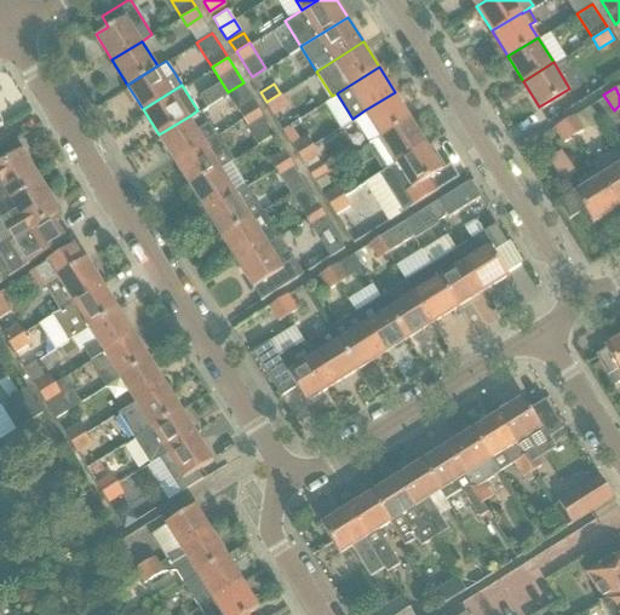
[(365,110),(354,118),(369,142),(380,136),(409,116),(395,92),(365,110)]
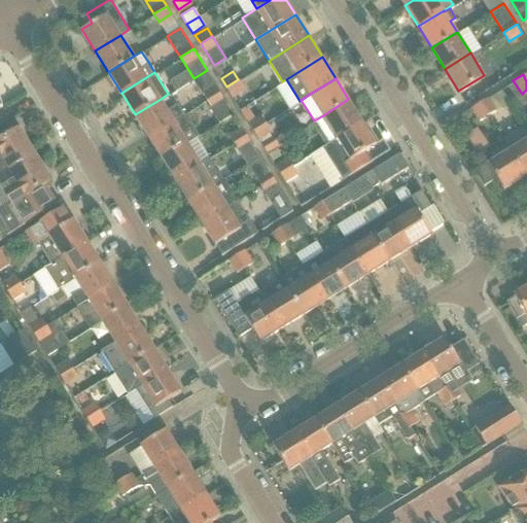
[(238,79),(226,86),(232,96),(244,89),(238,79)]
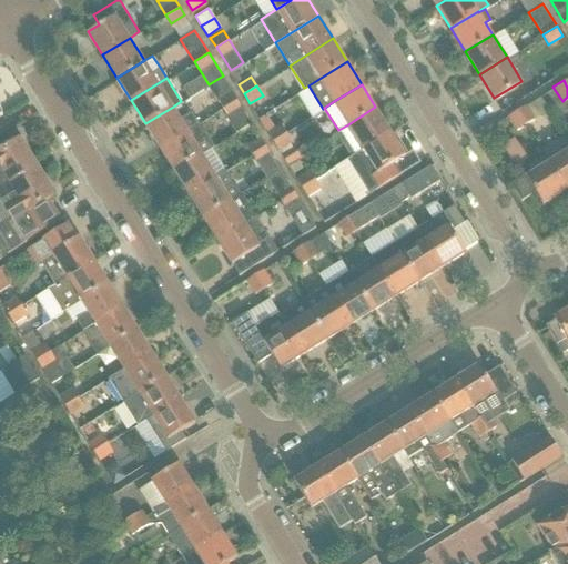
[(232,91),(220,98),(224,107),(236,99),(232,91)]
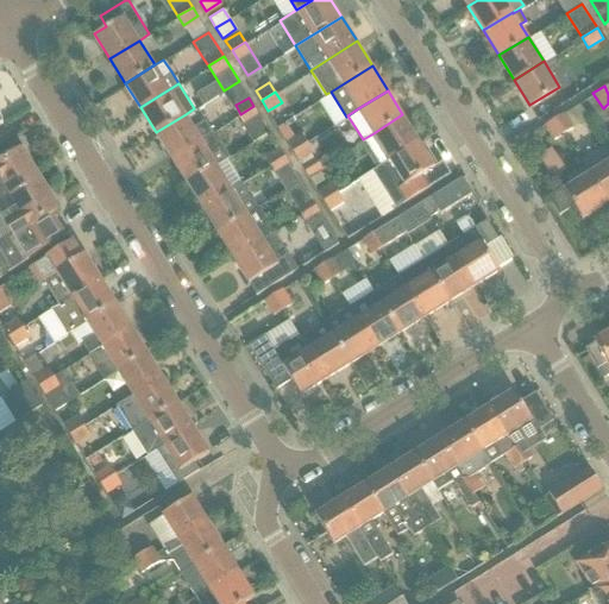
[(253,106),(240,114),(256,138),(269,130),(253,106)]
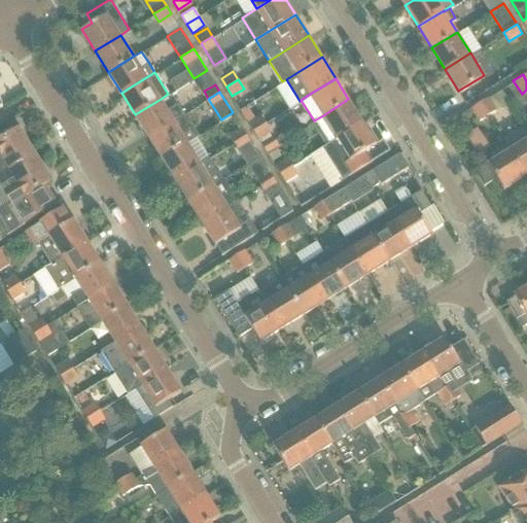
[(488,96),(480,101),(487,113),(495,108),(488,96)]
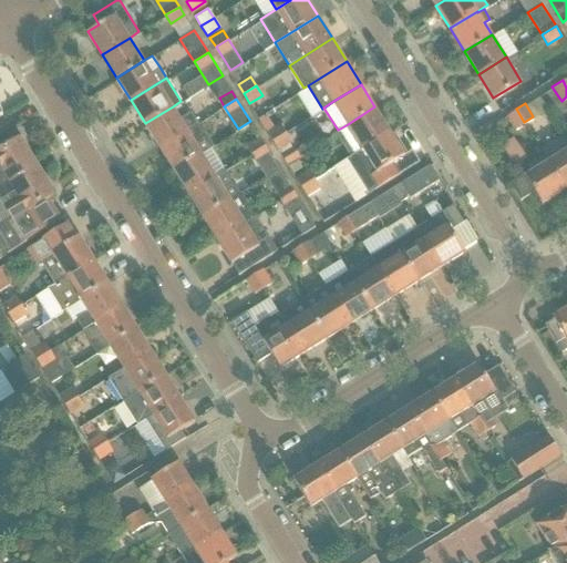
[(145,123),(160,146),(197,123),(189,111),(179,118),(173,106),(145,123)]
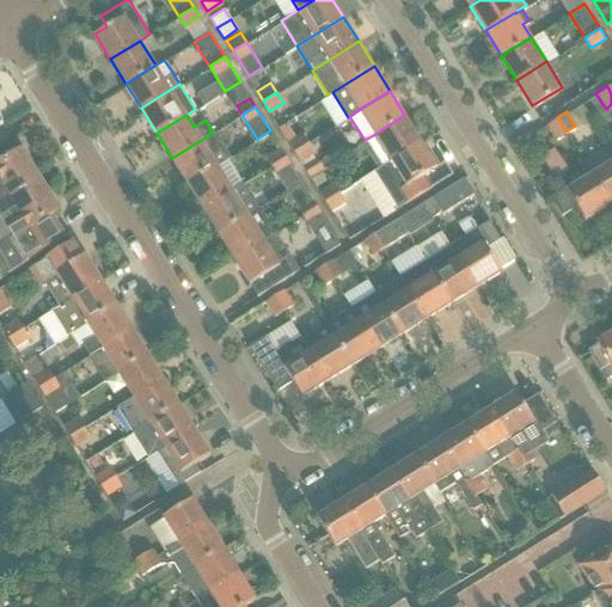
[(375,134),(391,158),(420,140),(404,115),(375,134)]
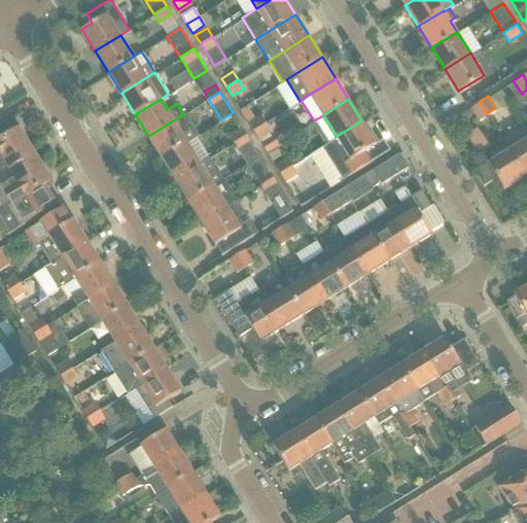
[(487,113),(480,101),(471,106),(480,118),(487,113)]
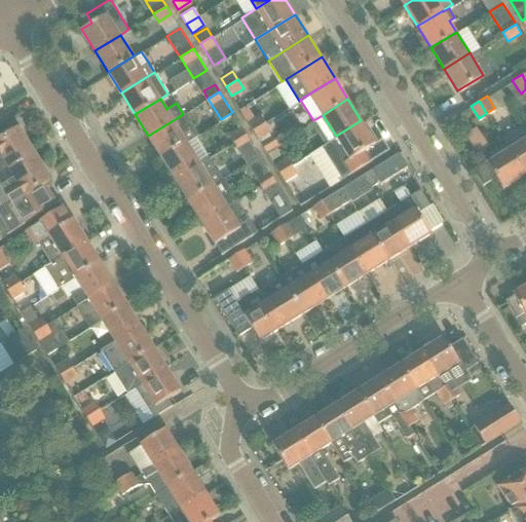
[(246,105),(239,109),(248,121),(253,129),(264,122),(259,114),(254,117),(246,105)]
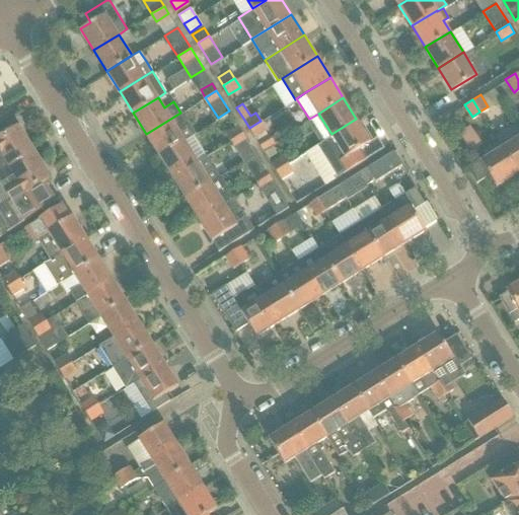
[(180,113),(146,134),(159,155),(194,134),(180,113)]
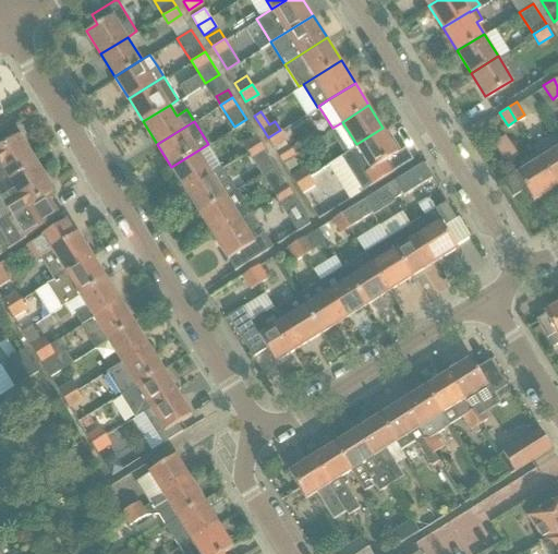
[(356,144),(342,154),(363,188),(370,184),(376,180),(395,168),(388,157),(398,151),(396,148),(399,146),(392,136),(389,137),(383,128),(356,144)]
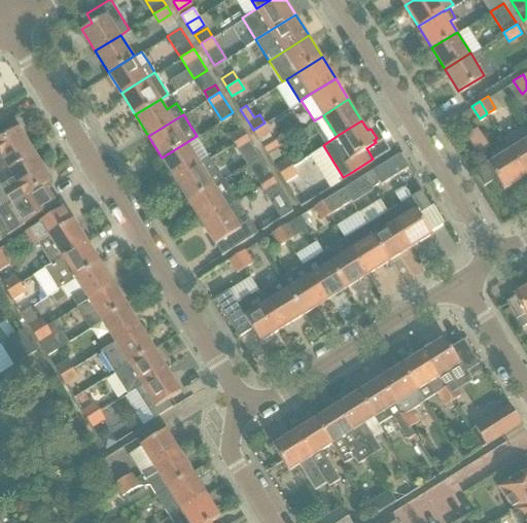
[(265,123),(253,130),(258,138),(270,131),(265,123)]
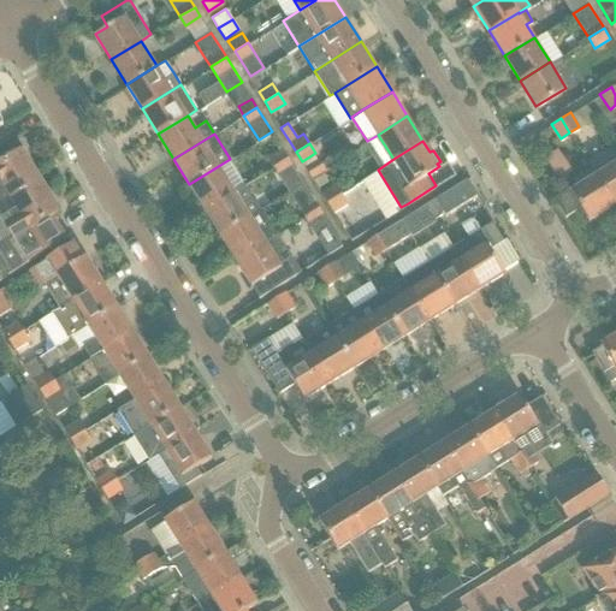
[(282,148),(268,156),(273,165),(288,156),(282,148)]
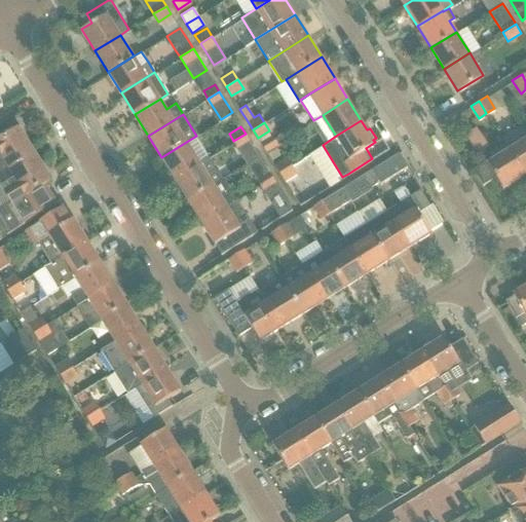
[(0,173),(33,153),(17,127),(0,138),(0,173)]
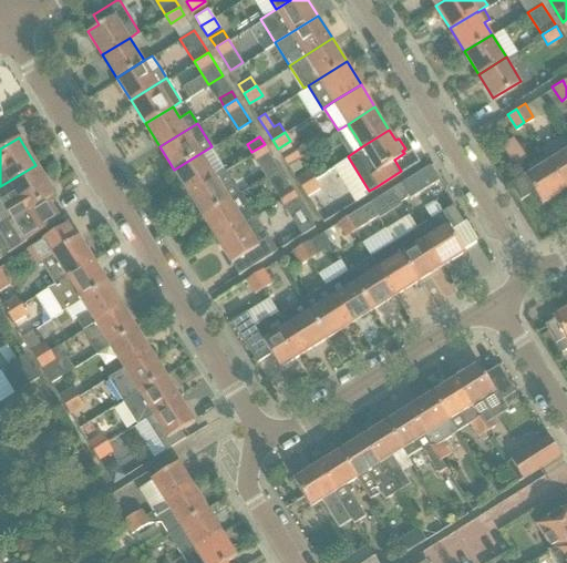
[(265,144),(251,152),(266,175),(279,167),(265,144)]
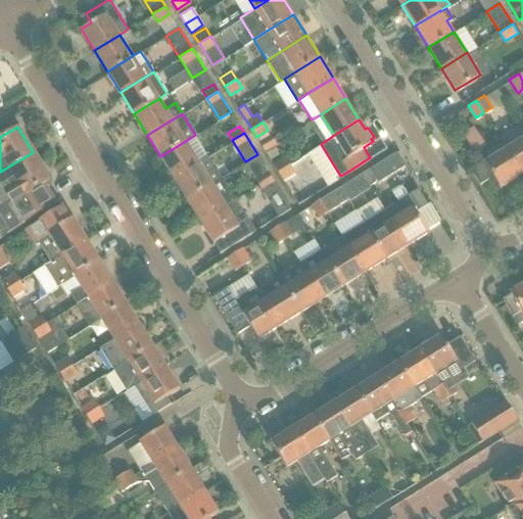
[(195,135),(160,156),(174,177),(199,161),(206,156),(207,155),(195,135)]
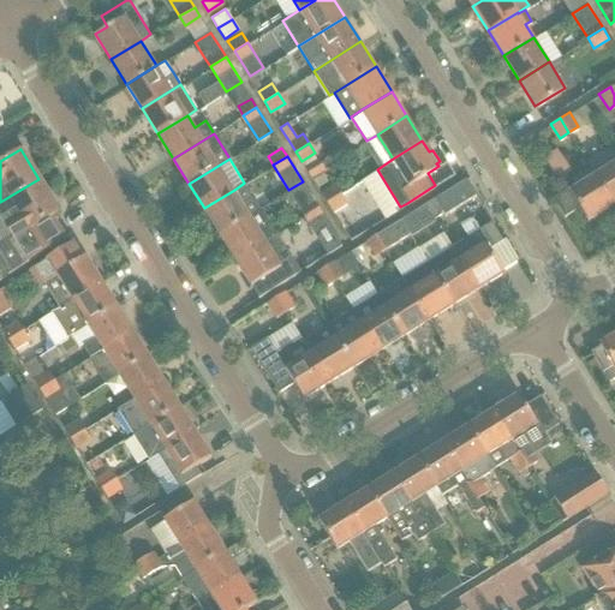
[(614,160),(595,174),(614,203),(614,202),(614,160)]
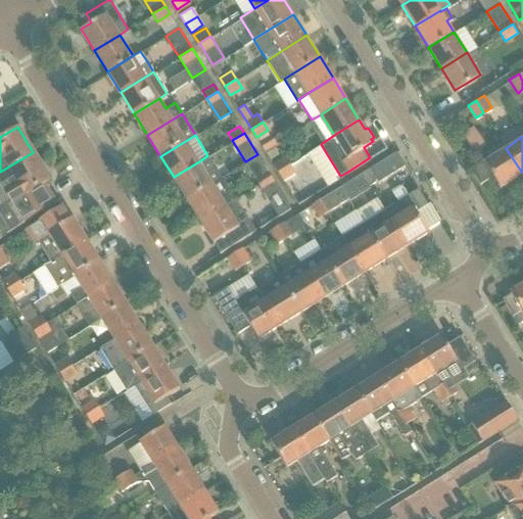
[(522,173),(506,148),(485,160),(484,158),(471,168),(480,183),(493,175),(501,186),(522,173)]
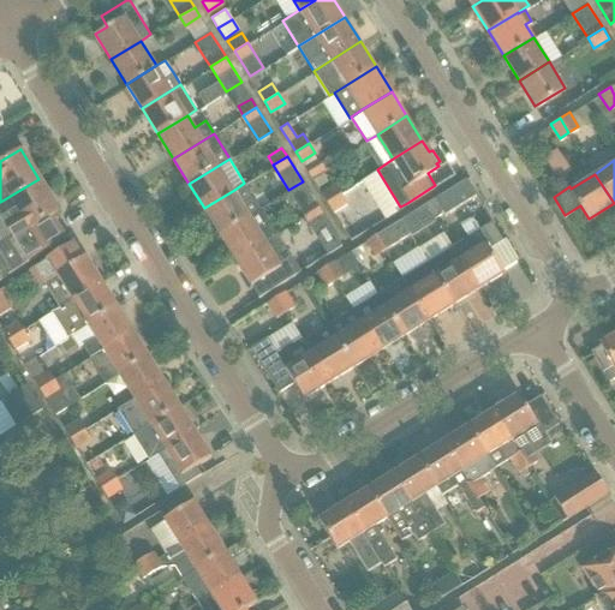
[(466,177),(425,202),(434,216),(443,210),(445,213),(476,193),(466,177)]
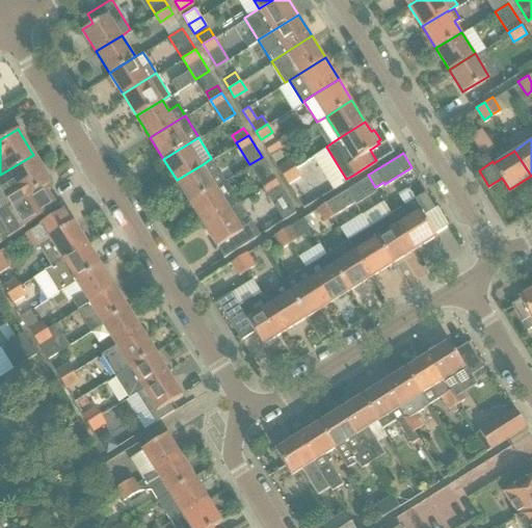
[(0,183),(11,204),(0,211),(0,227),(5,235),(25,223),(54,205),(54,204),(43,185),(50,181),(33,155),(0,175),(0,183)]
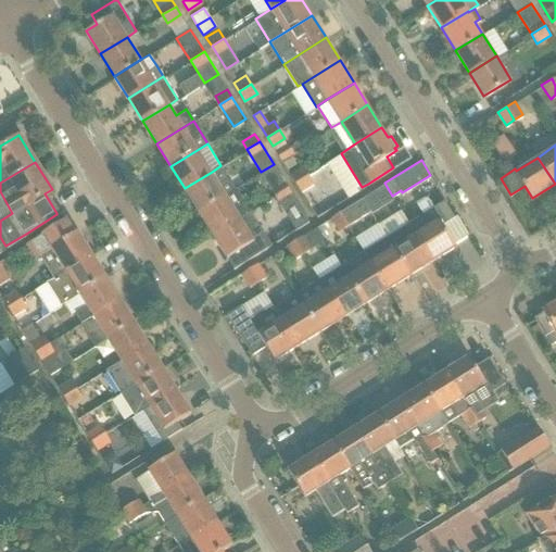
[(302,165),(289,173),(294,182),(307,174),(302,165)]
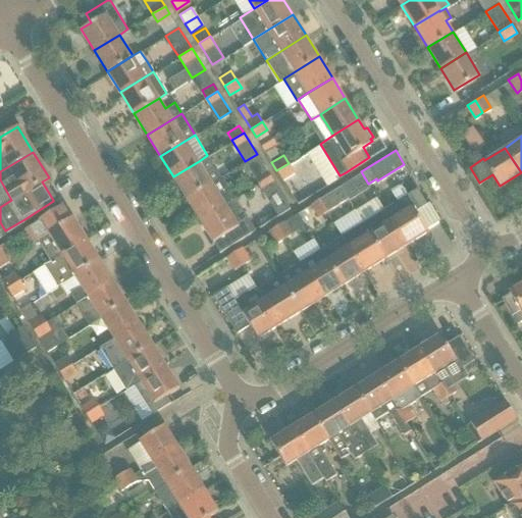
[(199,161),(173,176),(187,198),(212,183),(221,176),(214,167),(213,167),(206,156),(199,161)]
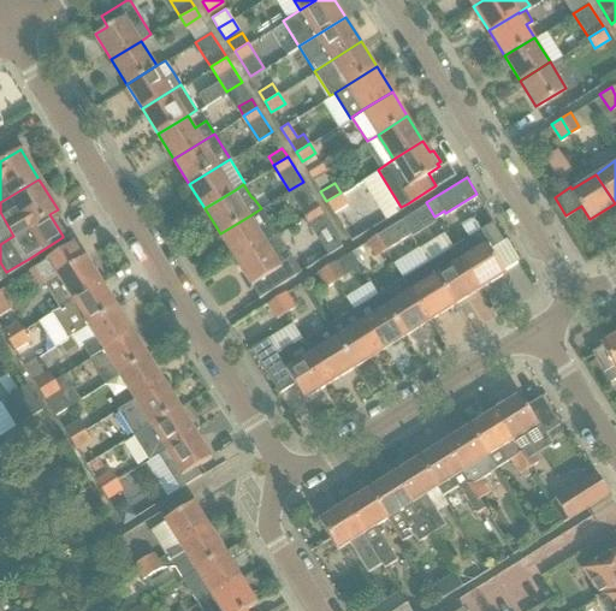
[(341,193),(326,201),(333,211),(347,202),(341,193)]
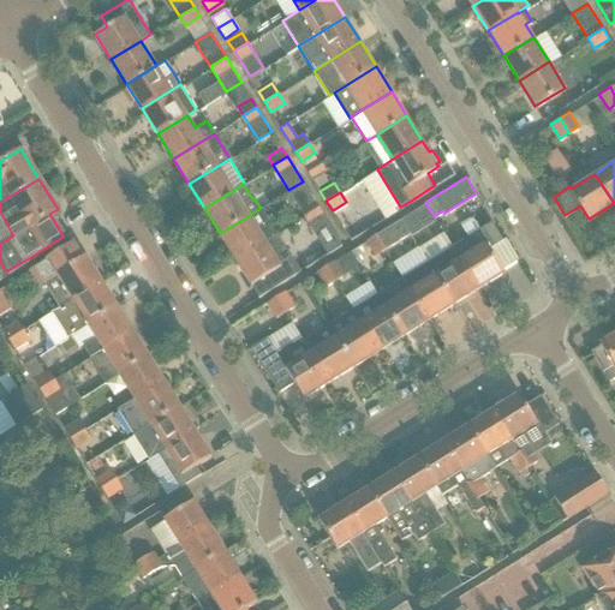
[(312,198),(299,207),(304,215),(318,207),(312,198)]
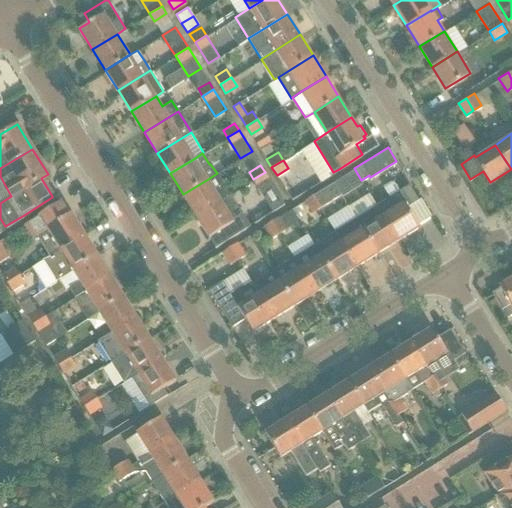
[(346,173),(333,181),(340,192),(340,191),(341,193),(354,185),(361,180),(354,168),(346,173)]
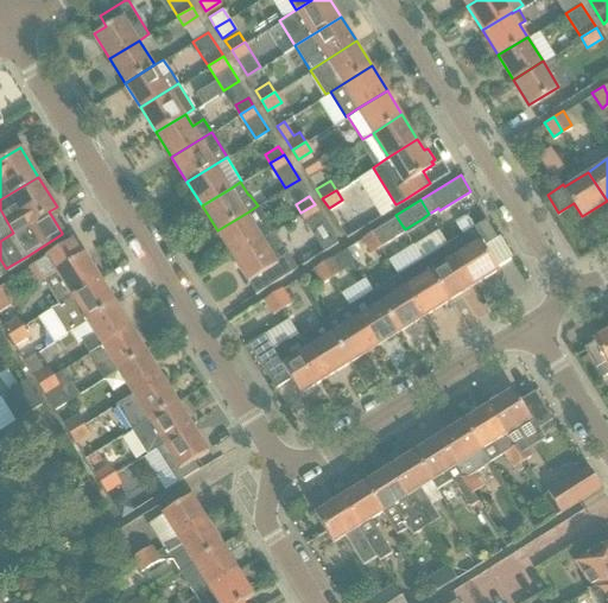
[(315,204),(301,213),(306,221),(320,213),(315,204)]
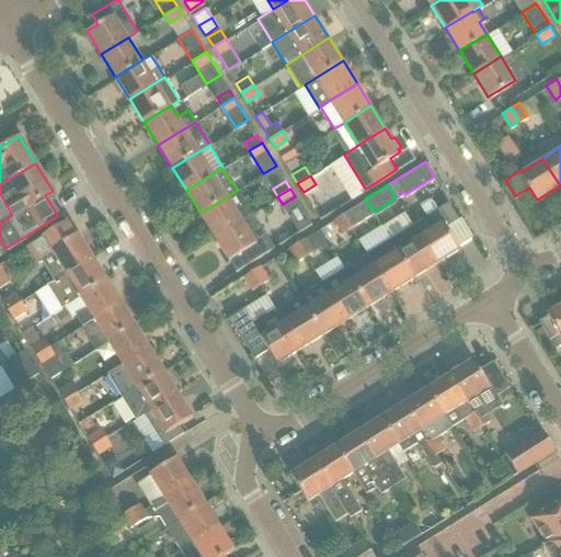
[(201,213),(215,236),(252,213),(238,190),(228,196),(201,213)]
